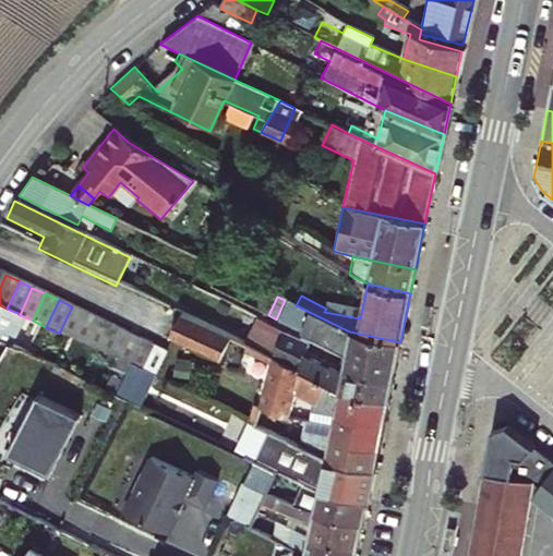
[(349,331),(296,305),(285,300),(276,319),(348,353),(346,362),(394,374),(400,342),(349,331)]
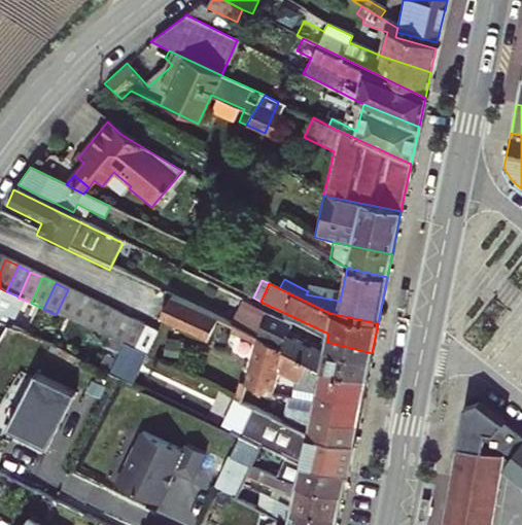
[(16,295),(6,291),(0,288),(0,315),(7,318),(16,295)]
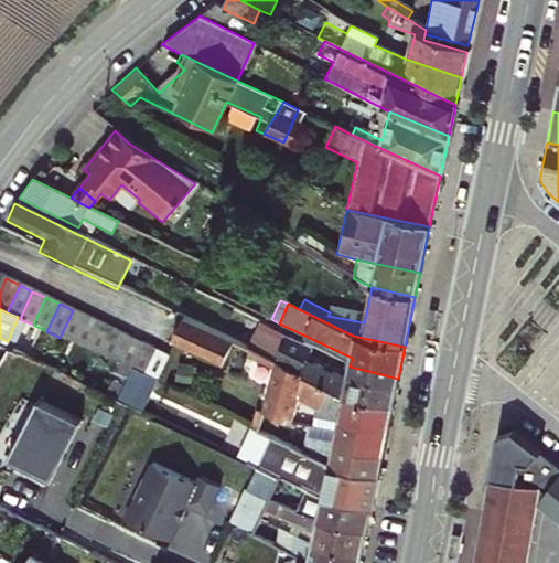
[(74,344),(87,317),(73,310),(60,338),(74,344)]
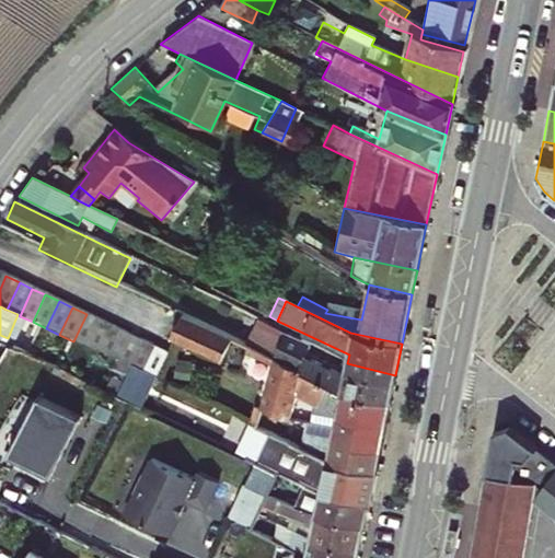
[(87,348),(100,321),(87,314),(73,341),(87,348)]
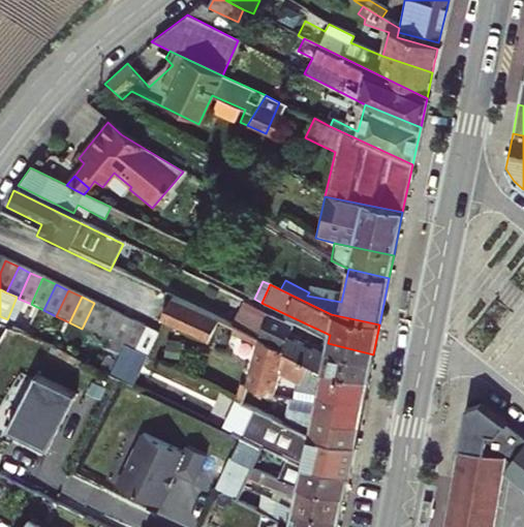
[(207,343),(217,322),(170,300),(159,320),(174,328),(207,343)]
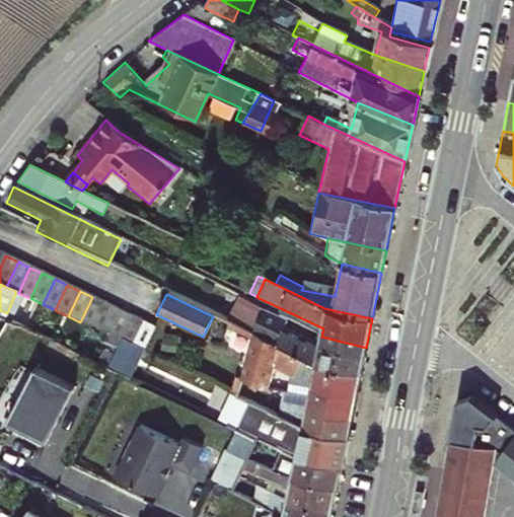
[(92,328),(104,303),(92,297),(80,322),(92,328)]
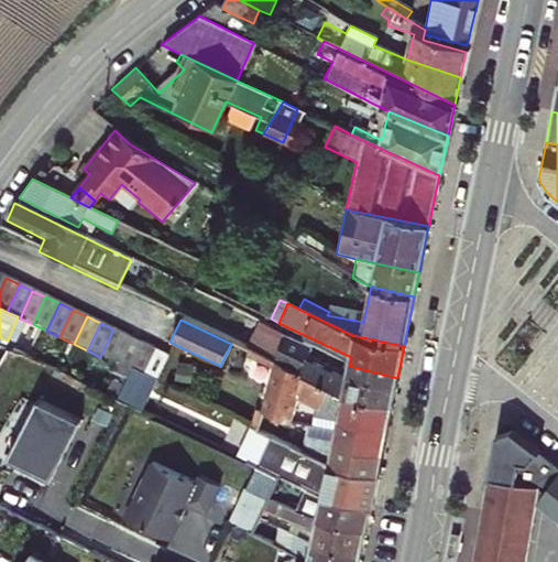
[(245,350),(272,364),(285,335),(259,323),(245,350)]
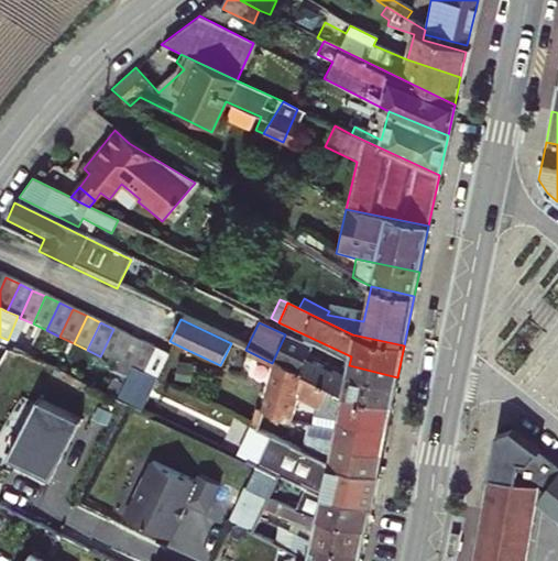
[(115,363),(128,336),(113,329),(100,356),(115,363)]
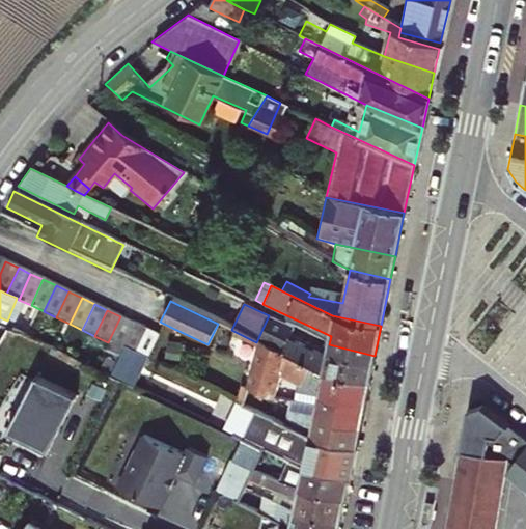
[(375,356),(329,344),(327,354),(291,336),(296,329),(269,315),(256,342),(319,371),(368,382),(375,356)]
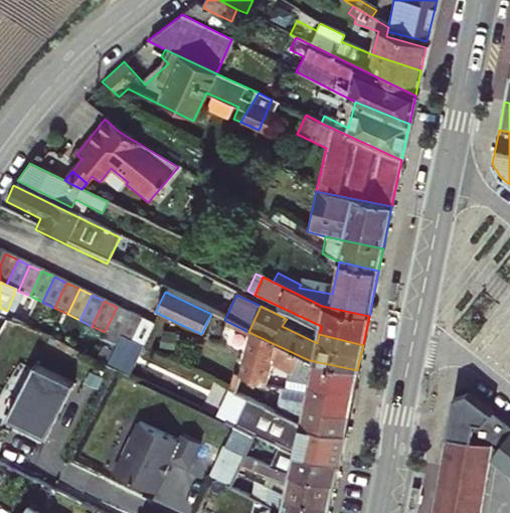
[(117,338),(130,313),(117,307),(105,332),(117,338)]
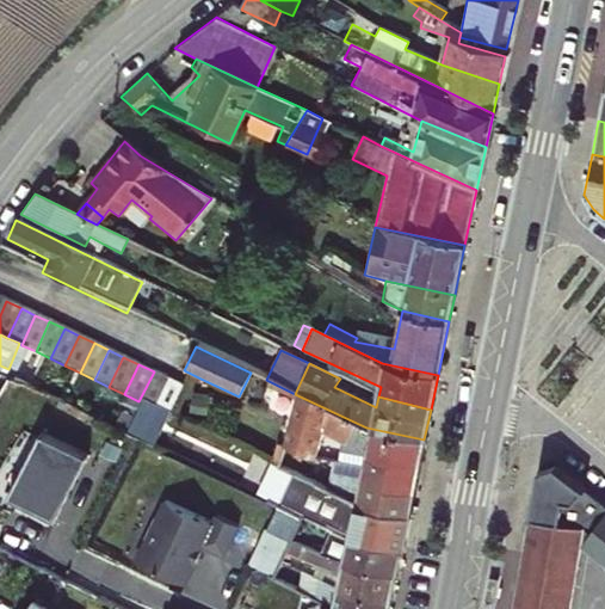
[(142,403),(152,407),(166,377),(154,371),(139,401),(142,403)]
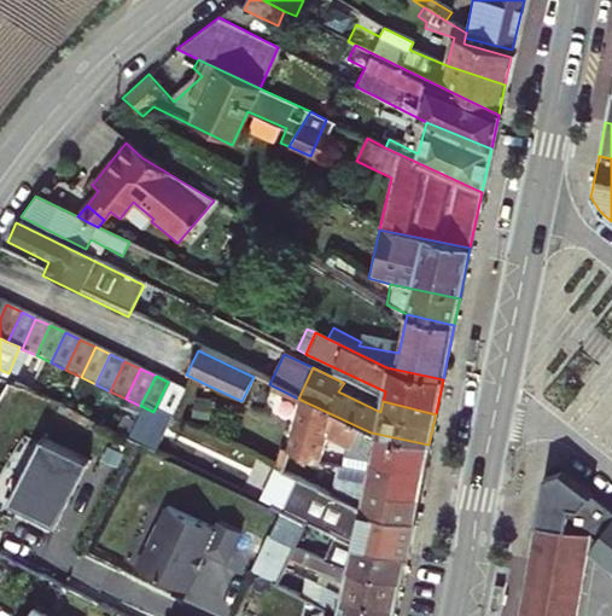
[(0,400),(10,384),(4,382),(0,379),(0,400)]
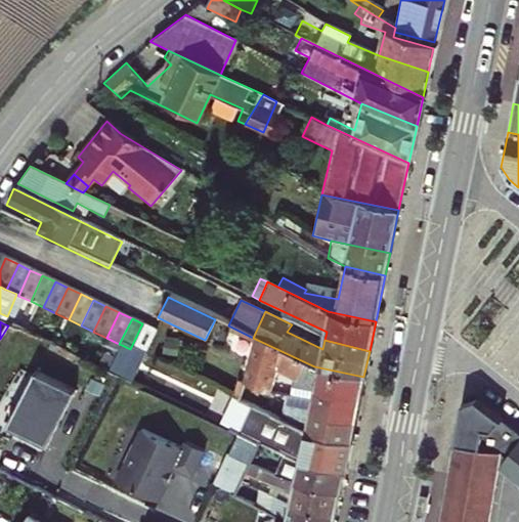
[(130,349),(143,355),(156,330),(142,323),(130,349)]
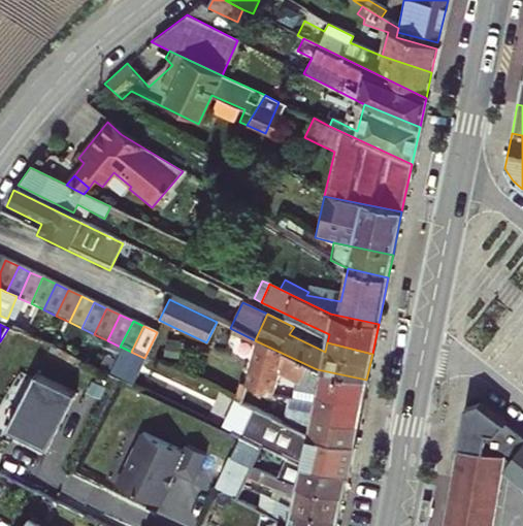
[(253,411),(305,436),(353,446),(366,380),(317,369),(255,340),(235,402),(253,411)]
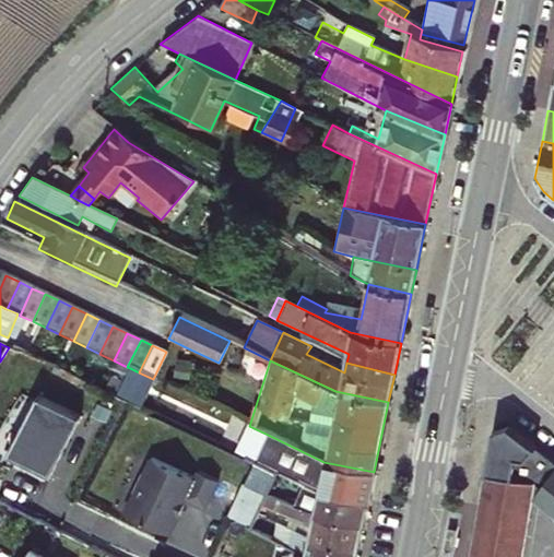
[(139,410),(153,379),(139,372),(130,368),(119,391),(115,399),(139,410)]
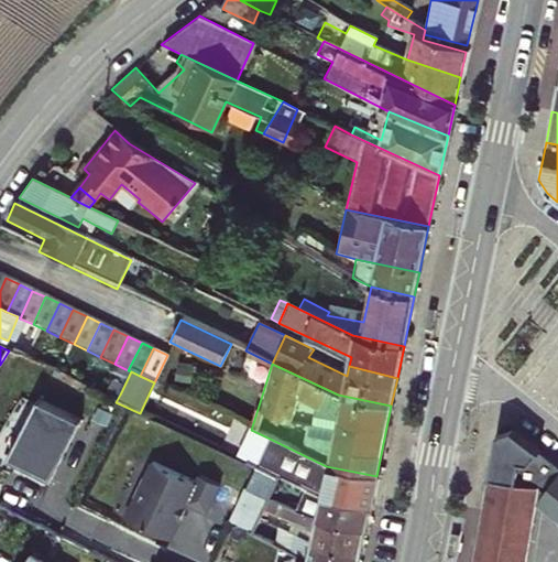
[(35,400),(6,458),(48,479),(78,420),(35,400)]
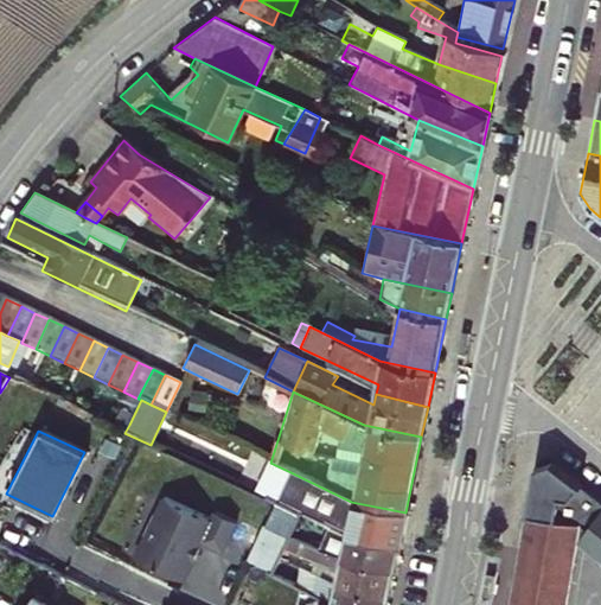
[(532,469),(507,604),(563,604),(576,543),(600,562),(600,504),(549,463),(532,469)]
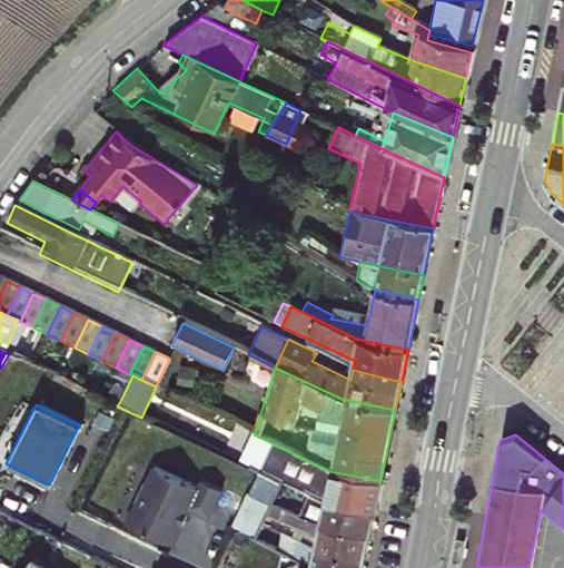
[(323,505),(373,515),(381,481),(329,471),(273,443),(258,473),(279,483),(323,505)]
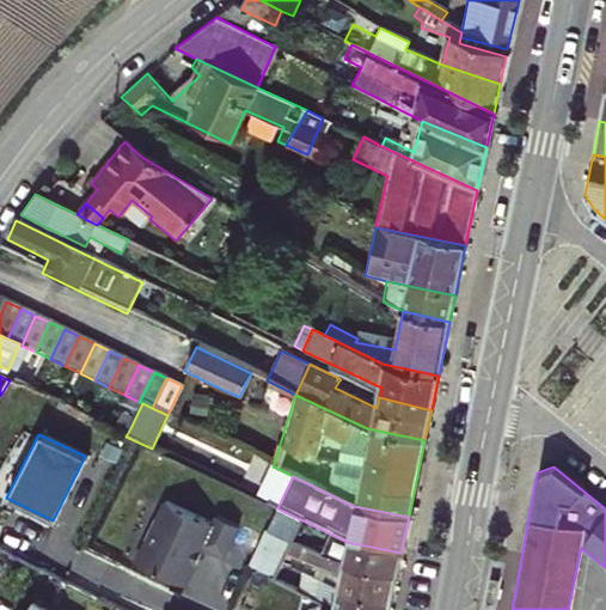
[(232,535),(163,501),(134,562),(203,596),(221,556),(242,566),(256,536),(236,526),(232,535)]
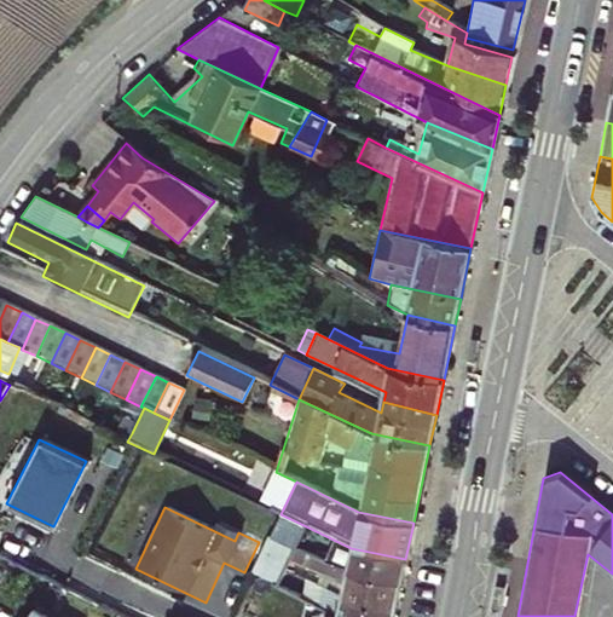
[(351,548),(304,525),(294,548),(346,571),(351,548)]
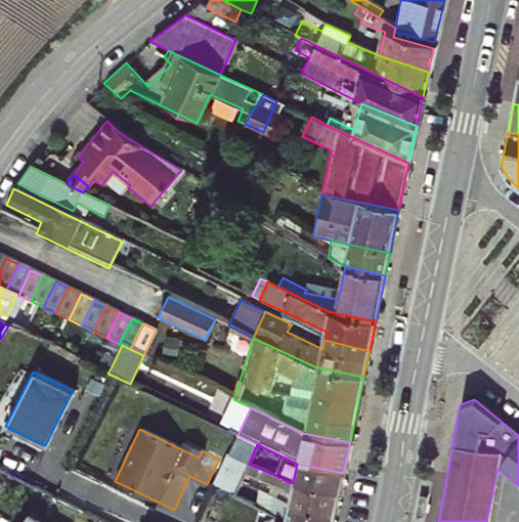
[(289,506),(335,516),(339,493),(293,483),(249,464),(245,473),(258,479),(256,481),(269,488),(266,494),(273,498),(289,506)]
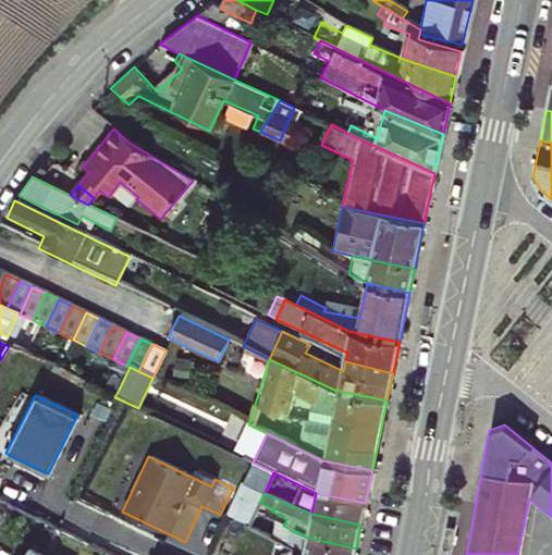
[(311,514),(360,525),(365,503),(316,493),(311,514)]
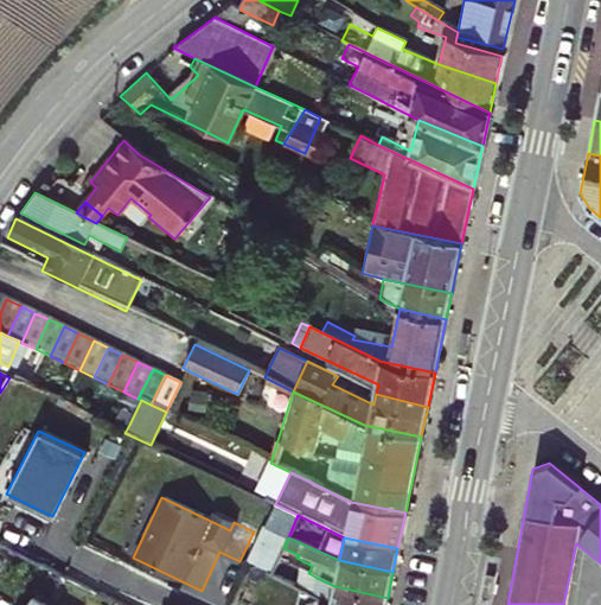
[(283,548),(279,558),(308,573),(312,566),(296,558),(299,555),(283,548)]
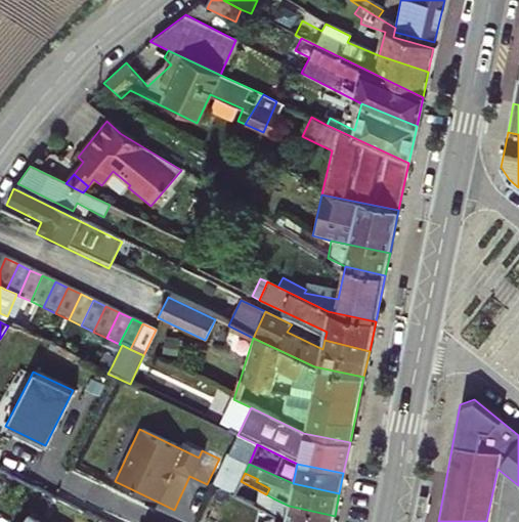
[(273,498),(266,494),(241,481),(238,488),(255,498),(252,505),(266,513),(273,498)]
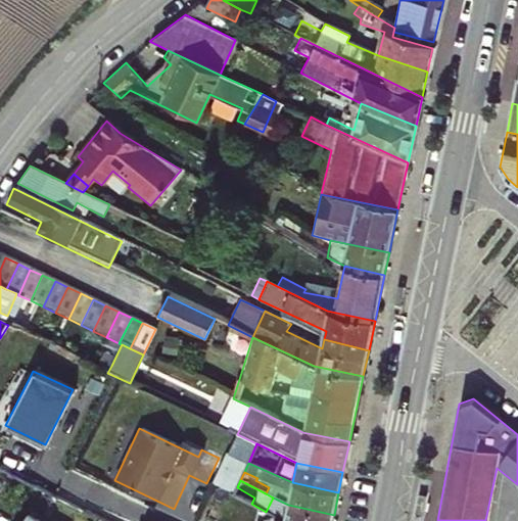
[(254,498),(237,487),(233,494),(251,504),(254,498)]
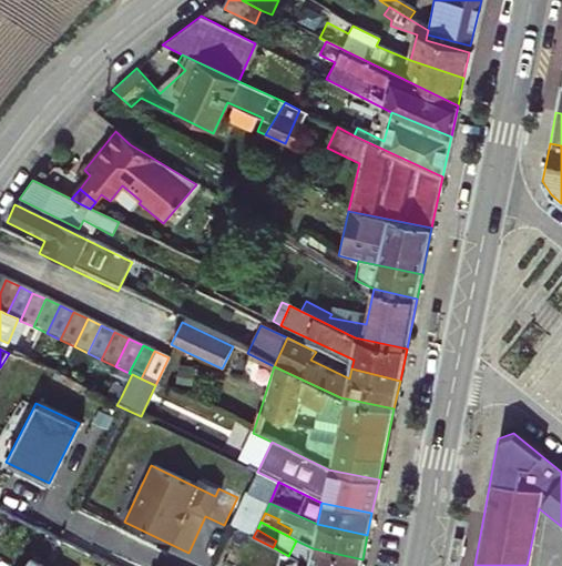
[(360,565),(363,559),(313,548),(296,541),(288,556),(297,561),(303,565),(360,565)]
